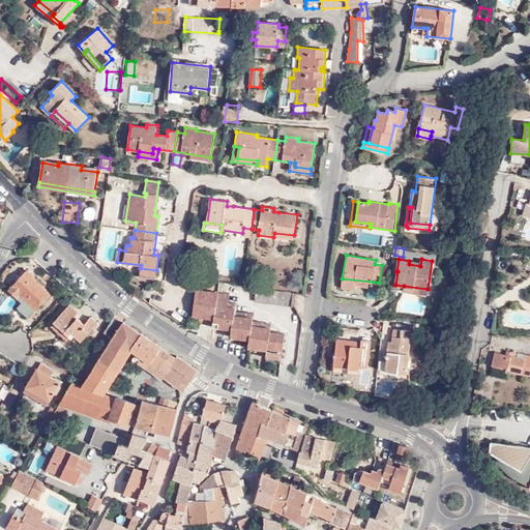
[(25,300),(23,302),(18,307),(29,317),(51,294),(32,277),(33,275),(27,270),(9,289),(18,298),(20,296),(25,300)]
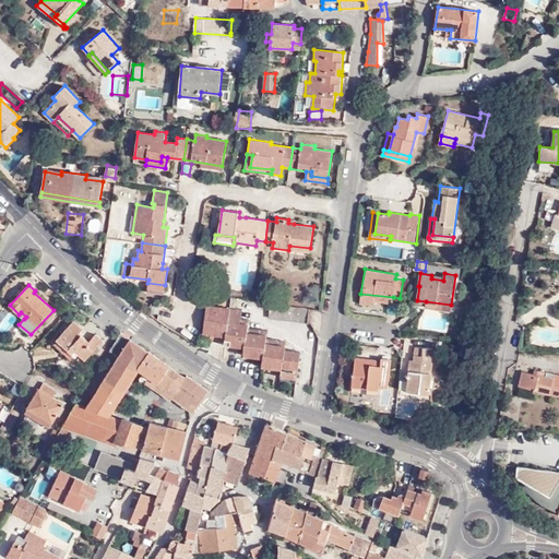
[(393,297),(360,294),(359,304),(372,305),(373,300),(392,302),(393,297)]
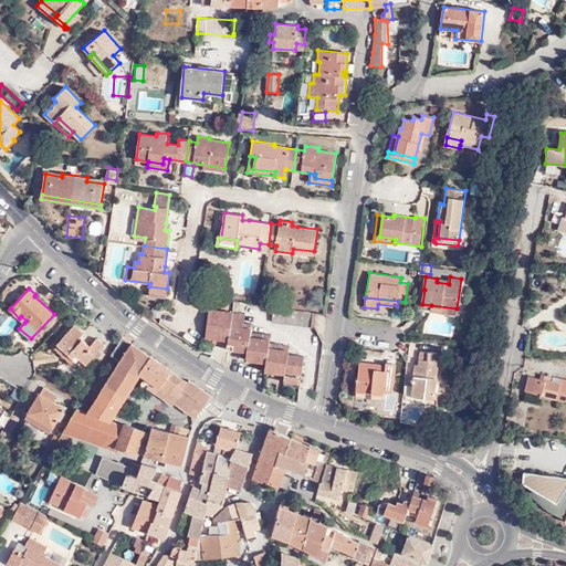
[(457,315),(457,308),(431,305),(430,311),(457,315)]
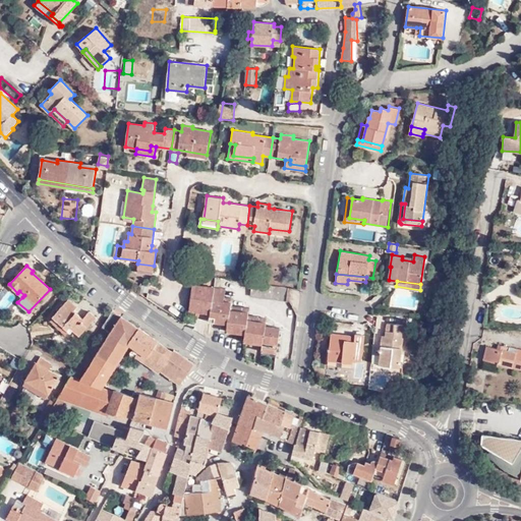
[(288,287),(252,282),(250,296),(286,301),(288,287)]
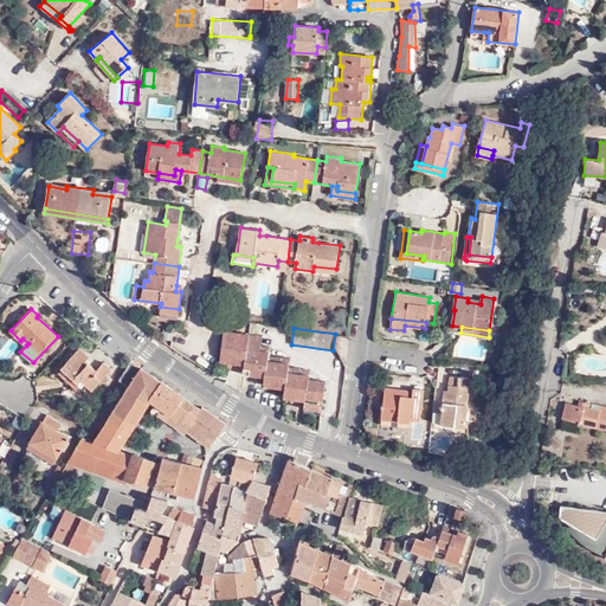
[(245,366),(249,341),(249,334),(225,330),(220,361),(229,362),(245,366)]
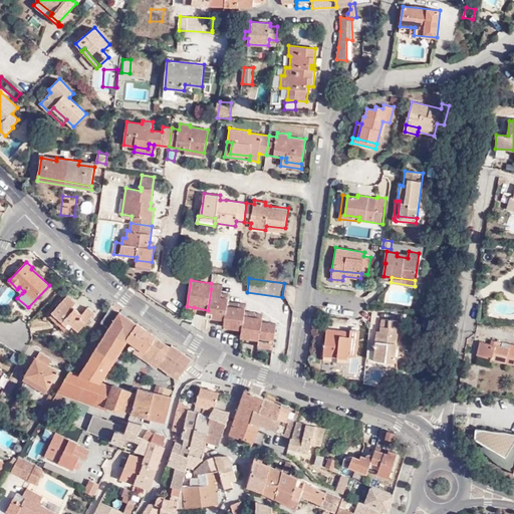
[(225,314),(227,301),(227,297),(222,297),(222,292),(222,290),(211,289),(208,310),(207,311),(225,314)]
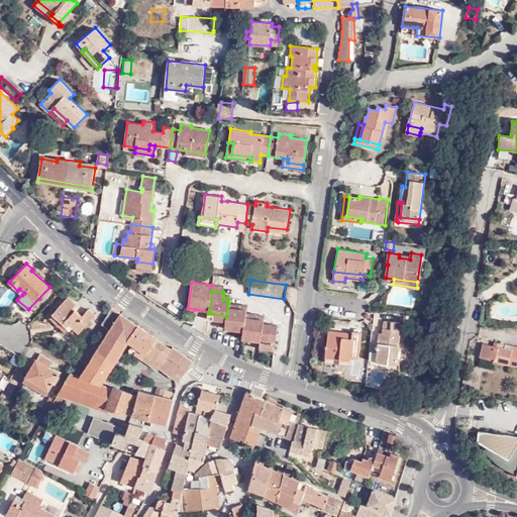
[(53,314),(69,329),(72,326),(79,333),(96,314),(89,309),(82,316),(74,308),(77,304),(69,297),(53,314)]
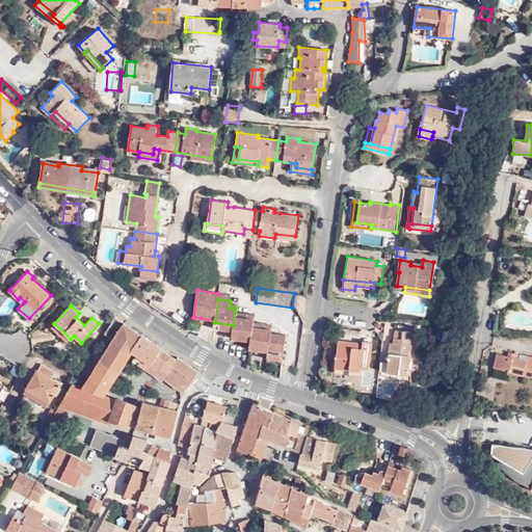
[(250,336),(253,322),(254,314),(235,312),(233,325),(232,331),(232,333),(250,336)]
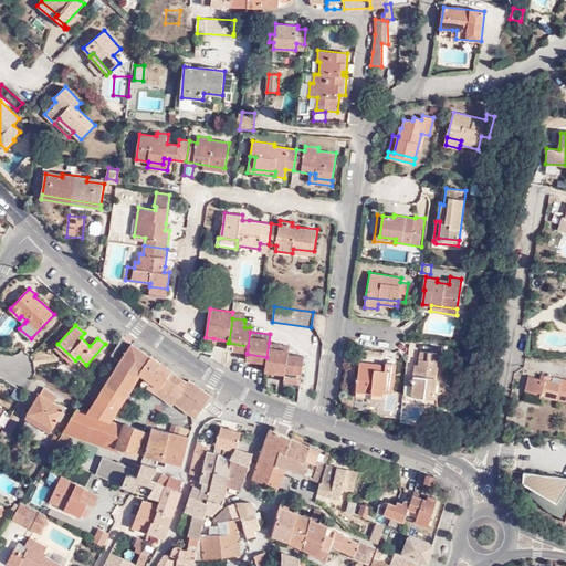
[(137,371),(142,375),(152,383),(170,396),(173,392),(179,397),(175,402),(196,418),(211,395),(189,379),(188,380),(123,335),(118,343),(112,354),(121,359),(87,412),(106,420),(137,371)]
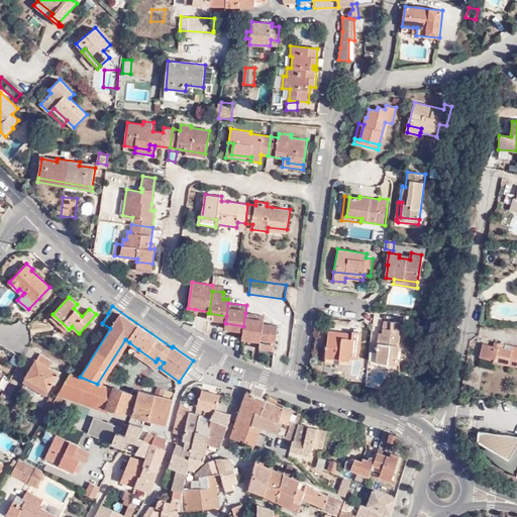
[(225,322),(226,316),(208,313),(208,317),(208,319),(225,322)]
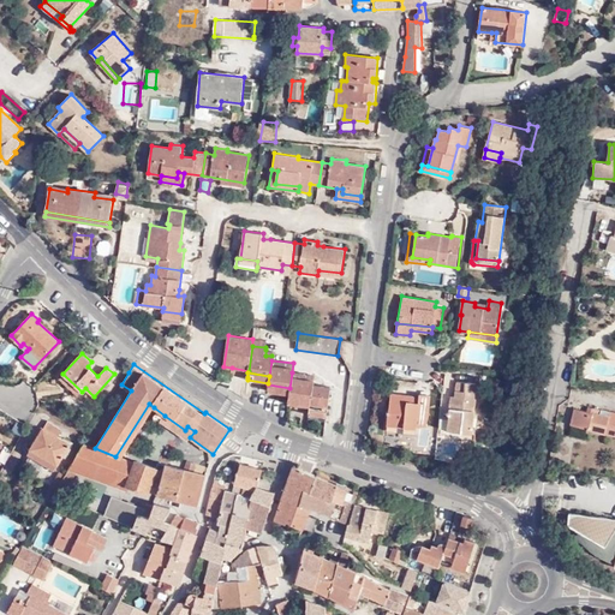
[(311,400),(314,384),(316,376),(292,372),(290,388),(288,394),(288,396),(311,400)]
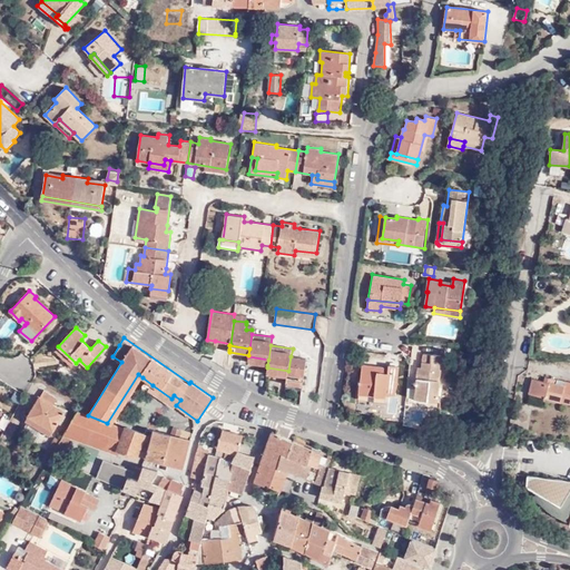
[(72,367),(76,363),(58,346),(55,351),(72,367)]
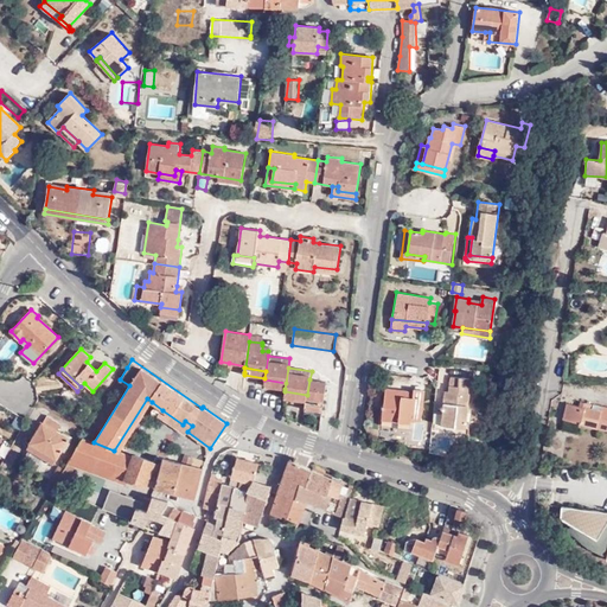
[(441,426),(466,428),(470,393),(468,393),(471,378),(459,377),(451,376),(448,391),(445,390),(443,403),(441,426)]
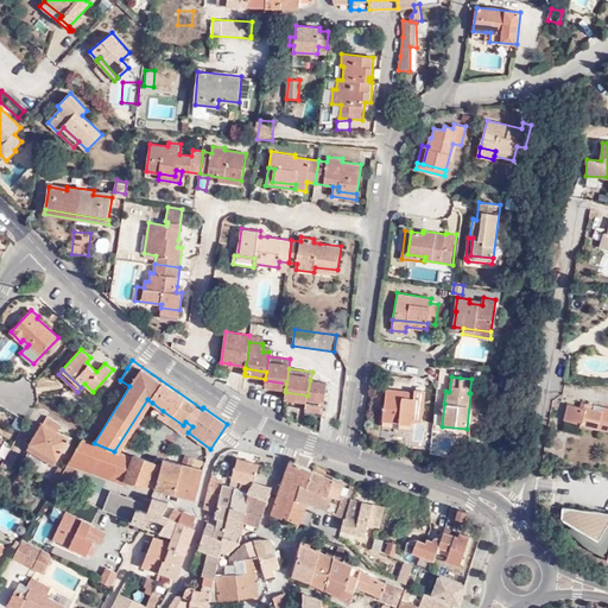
[(285,390),(286,384),(265,380),(264,387),(285,390)]
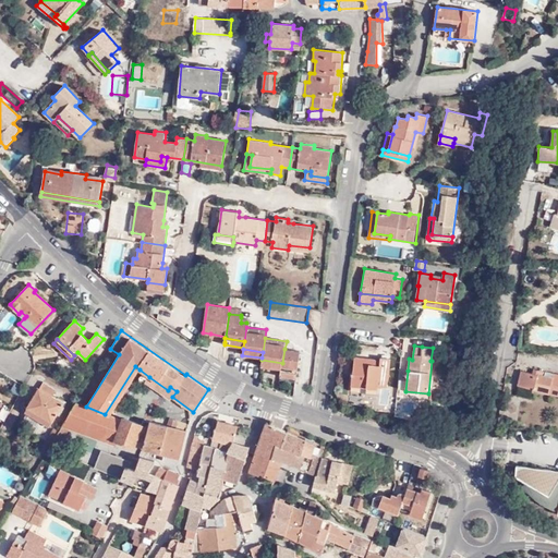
[(300,351),(284,349),(282,368),(281,371),(296,374),(300,351)]
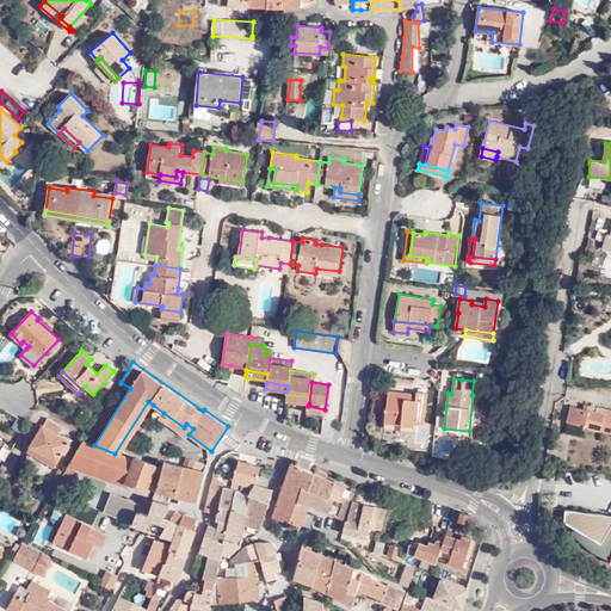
[(384,421),(414,426),(415,423),(424,424),(427,393),(417,392),(417,394),(415,400),(403,399),(405,392),(389,390),(384,421)]
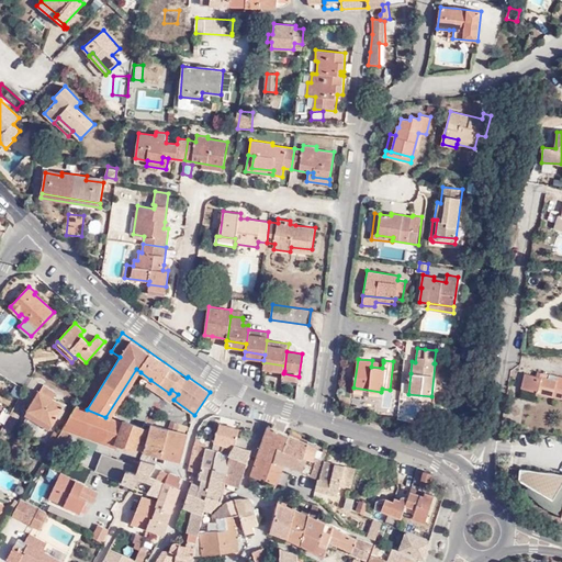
[(284,371),(284,366),(263,362),(262,368),(284,371)]
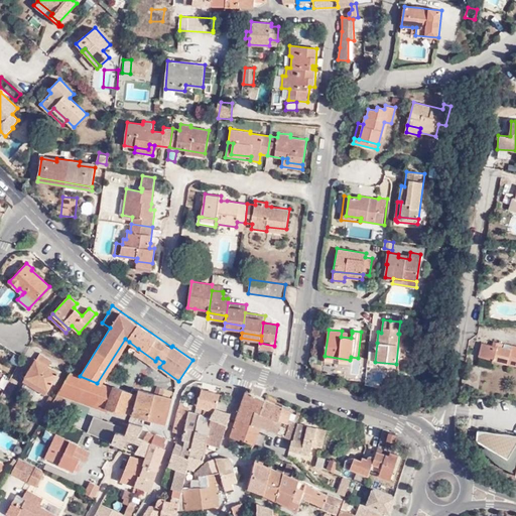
[(97,383),(102,384),(129,342),(125,339),(97,383)]
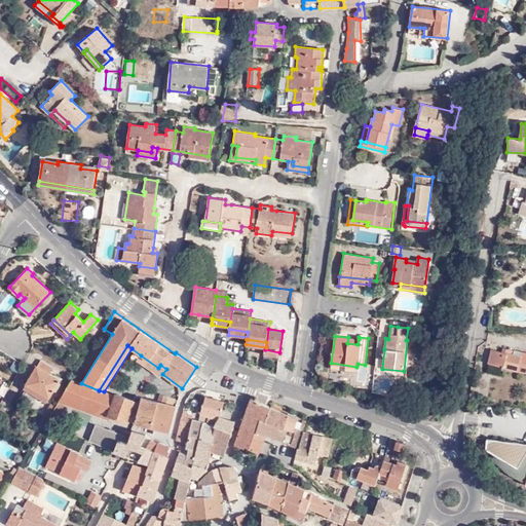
[(521,357),(512,354),(502,352),(492,349),(488,364),(489,364),(502,367),(525,373),(525,352),(522,352),(521,357)]
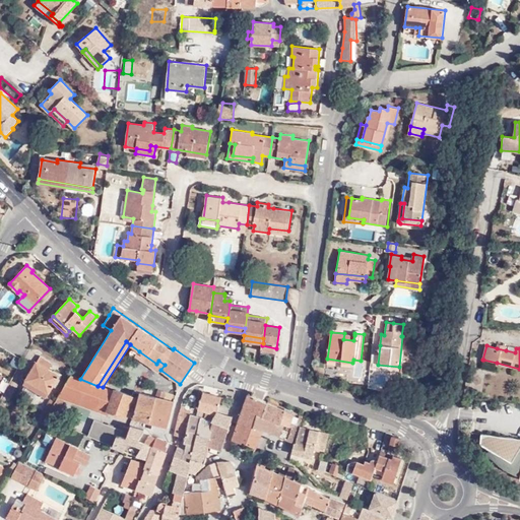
[(158,373),(160,370),(165,365),(158,361),(156,364),(139,351),(135,355),(158,373)]
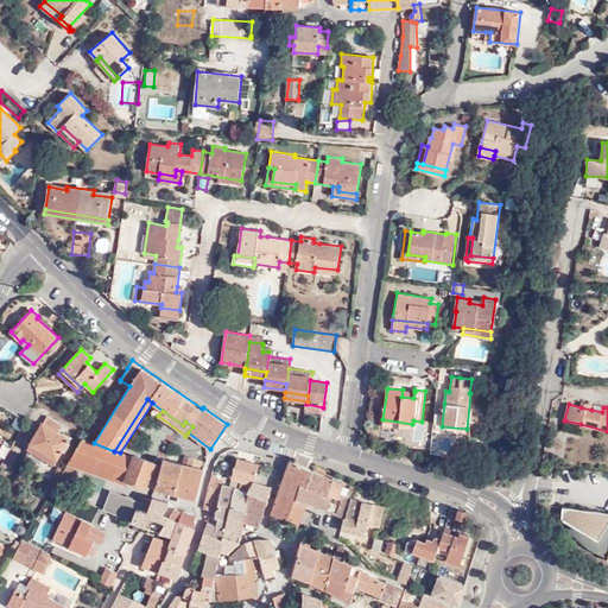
[(27,448),(30,449),(45,458),(54,464),(70,438),(58,430),(62,424),(48,416),(44,423),(30,445),(27,448)]
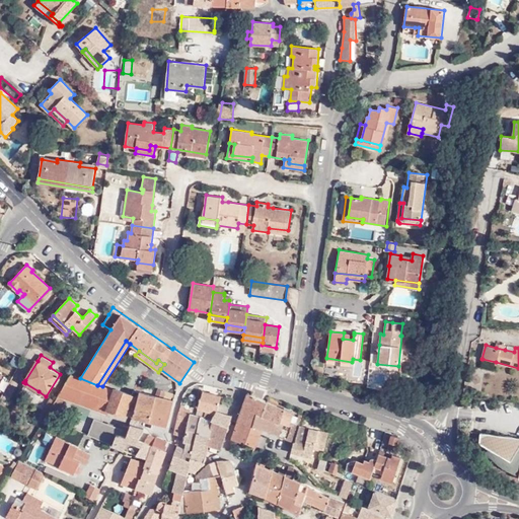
[(352,367),(352,362),(326,358),(326,364),(352,367)]
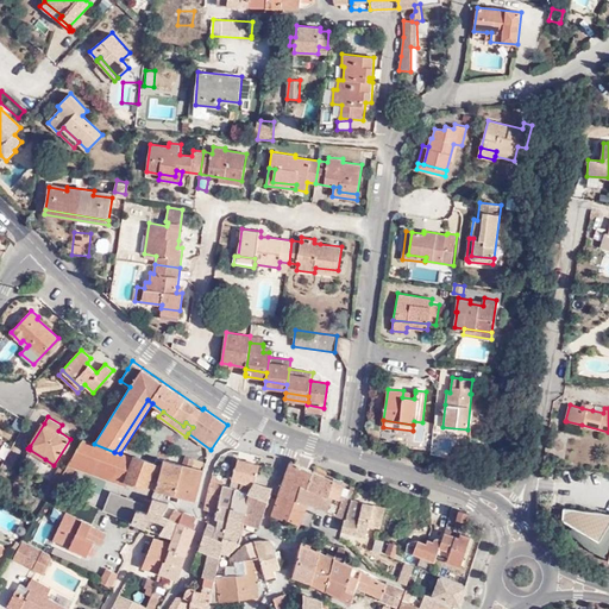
[(579,434),(582,425),(566,421),(565,429),(579,434)]
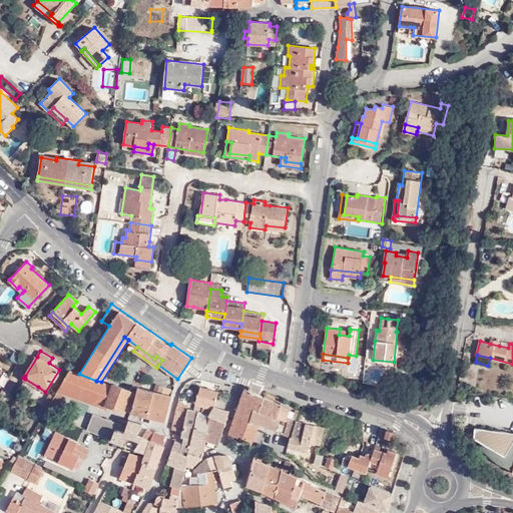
[(55,396),(46,412),(52,414),(64,394),(71,383),(79,386),(76,394),(104,404),(124,411),(131,412),(138,387),(131,386),(130,390),(111,384),(111,386),(101,382),(96,381),(79,374),(71,371),(55,396)]
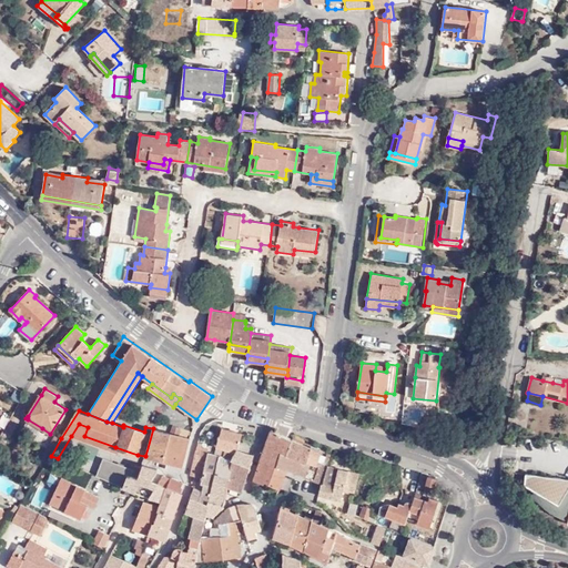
[(42,428),(28,419),(24,426),(38,434),(42,428)]
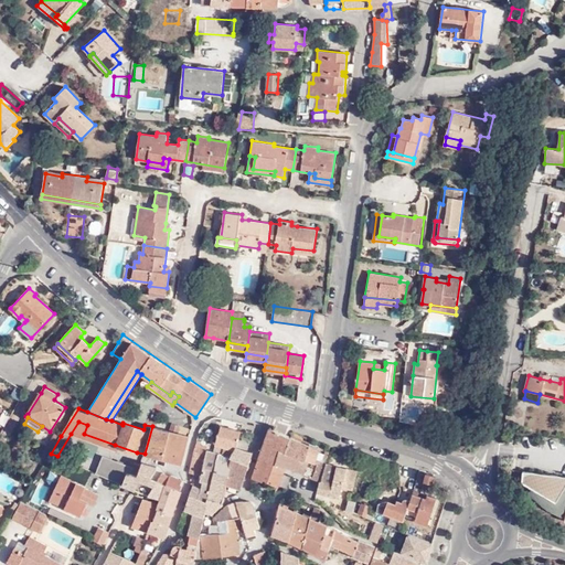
[(78,422),(71,434),(113,450),(115,445),(84,434),(87,425),(78,422)]
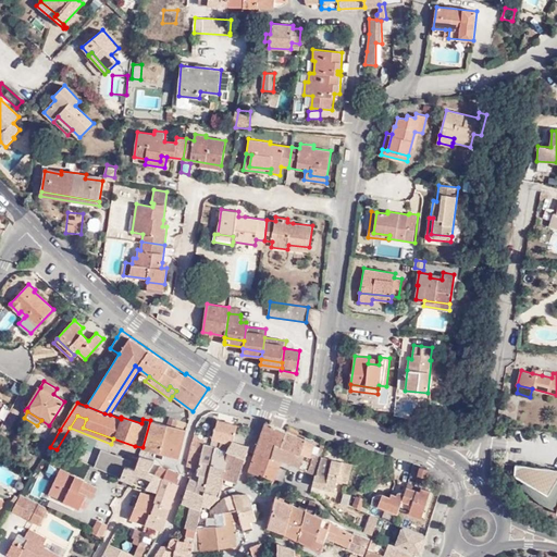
[(168,425),(161,452),(180,457),(187,430),(176,426),(178,420),(170,418),(168,425)]
